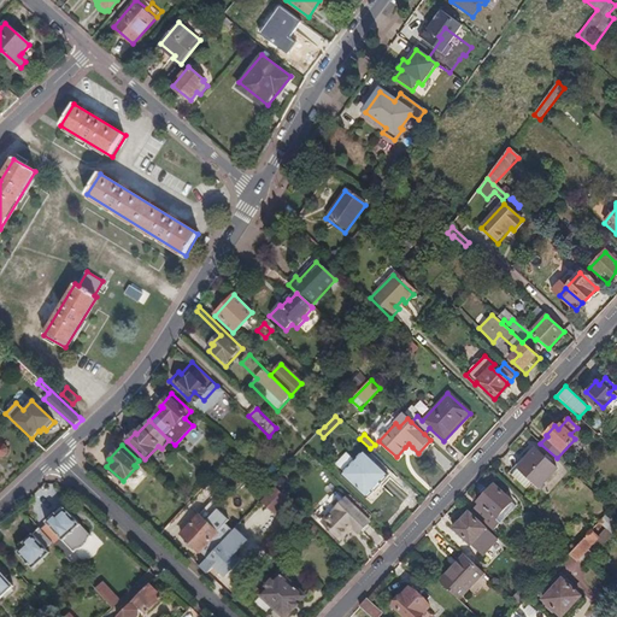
[(557,469),(536,450),(512,475),(527,488),(538,476),(545,482),(557,469)]
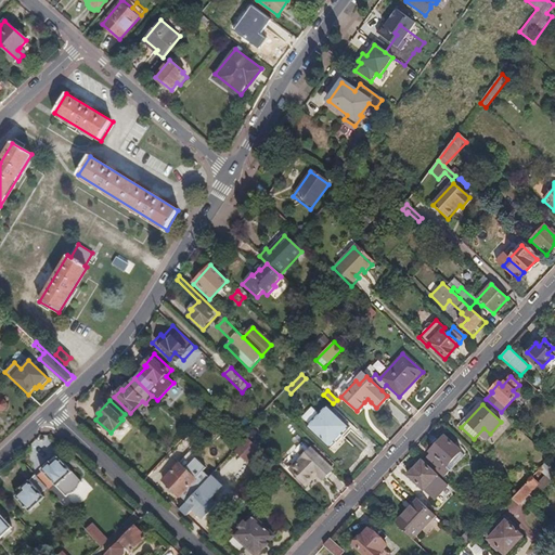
[(349,428),(326,408),(318,416),(311,410),(301,420),(309,426),(307,428),(328,450),(349,428)]
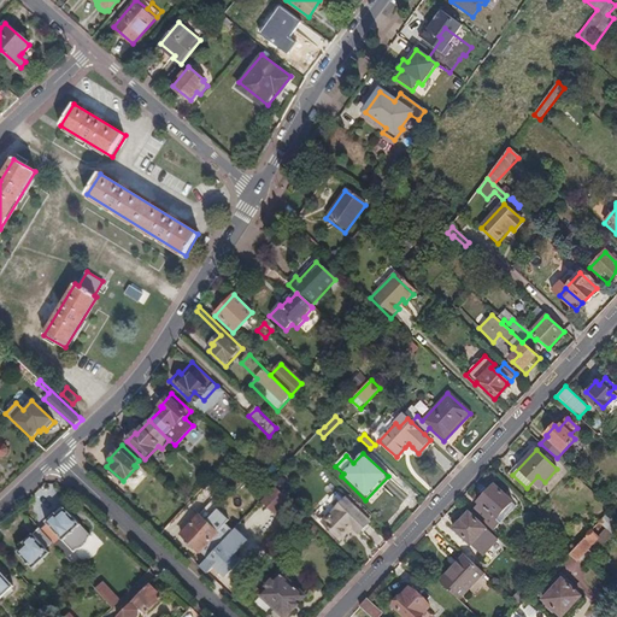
[(577,468),(569,460),(564,465),(573,474),(577,468)]
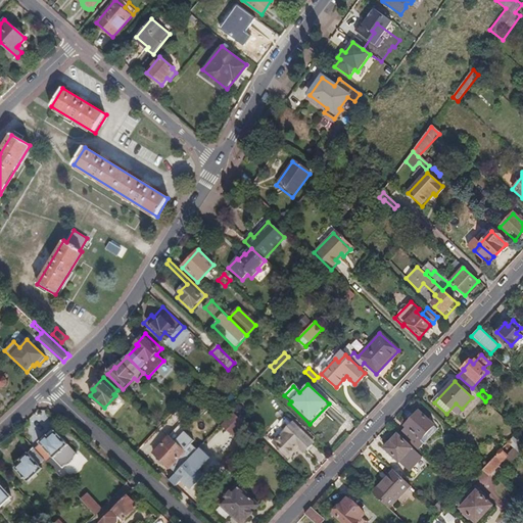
[(227,405),(233,397),(230,394),(224,400),(227,405)]
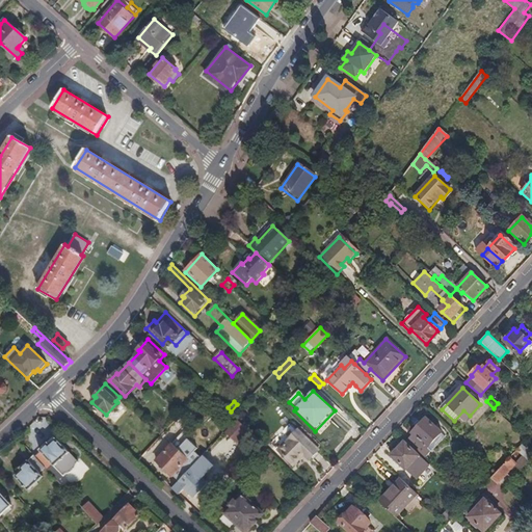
[(413,434),(406,441),(420,453),(426,447),(427,448),(427,447),(431,451),(446,436),(426,418),(411,433),(413,434)]
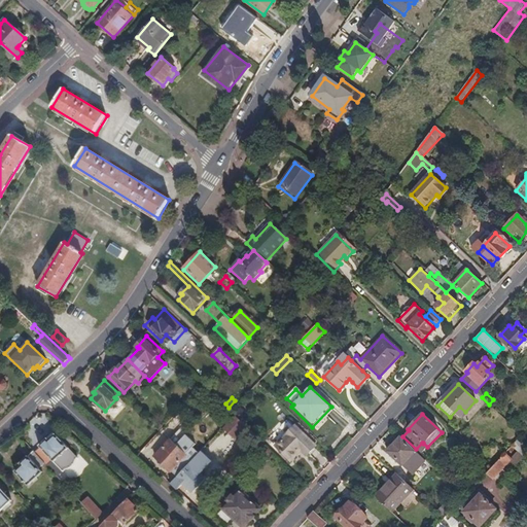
[(234,438),(245,426),(234,416),(222,428),(234,438)]
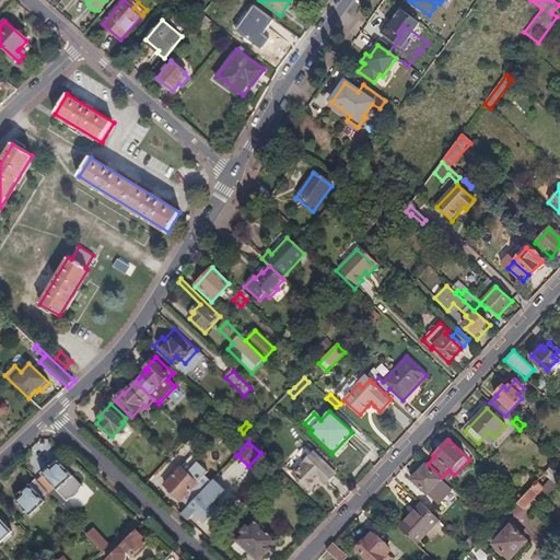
[(334,474),(312,453),(291,475),(307,490),(318,479),(325,485),(334,474)]
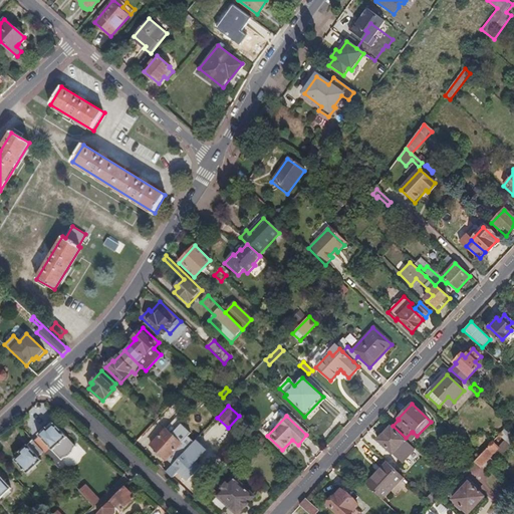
[(46,430),(53,423),(51,421),(44,428),(46,430)]
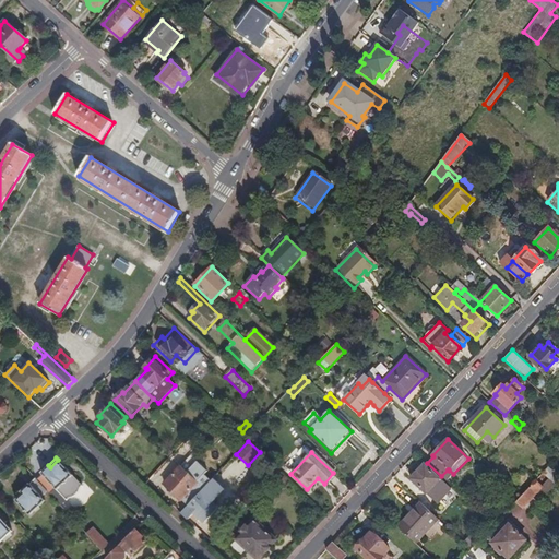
[(80,491),(80,490),(82,488),(58,460),(50,467),(48,465),(40,472),(42,474),(36,479),(49,495),(55,489),(66,502),(69,500),(72,499),(74,498),(76,496),(79,494),(80,491)]
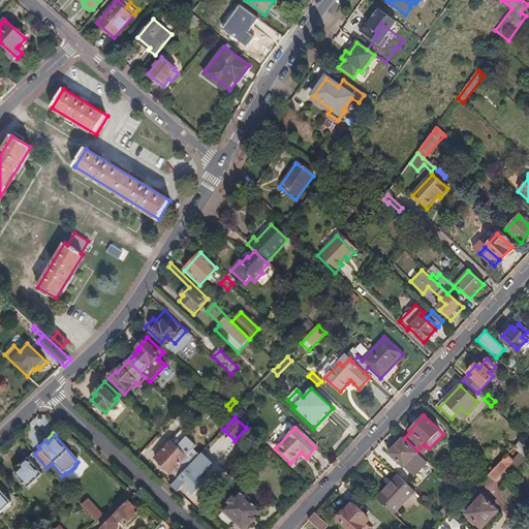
[(154,459),(177,479),(199,456),(193,449),(195,447),(186,437),(176,448),(169,442),(154,459)]
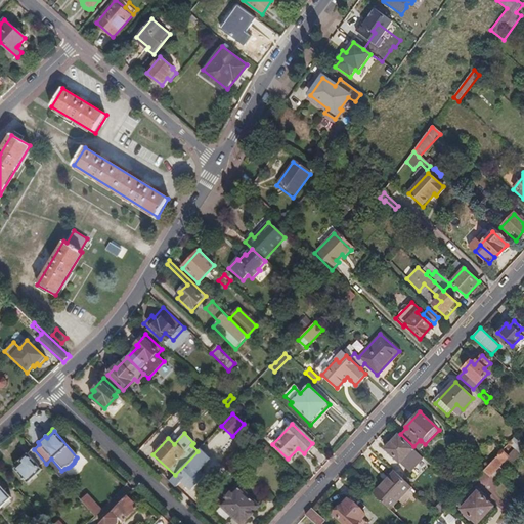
[(420,455),(397,435),(385,449),(406,470),(420,455)]
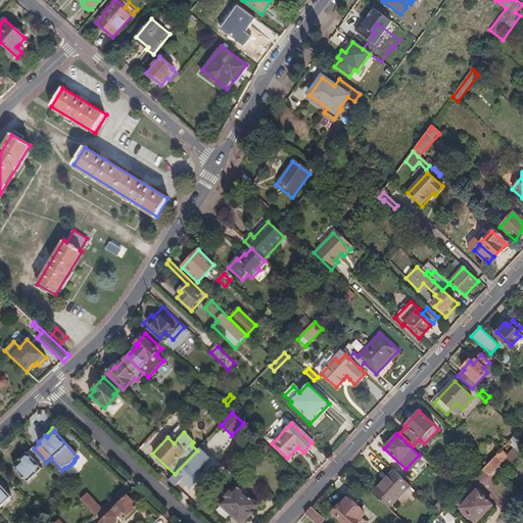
[(154,435),(142,448),(149,456),(161,442),(154,435)]
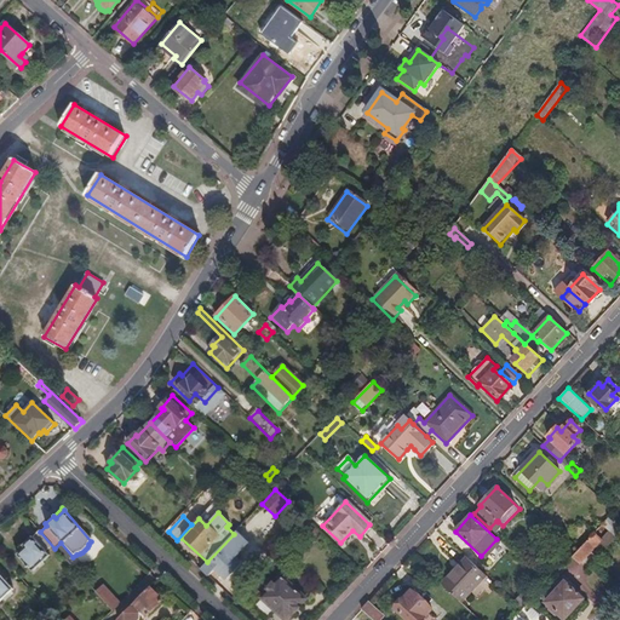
[(619,532),(619,529),(608,518),(602,526),(609,532),(615,538),(619,532)]
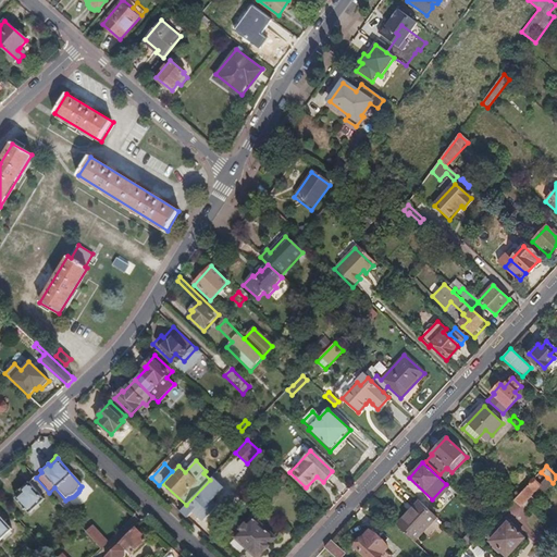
[(445,480),(452,472),(447,468),(447,469),(446,468),(440,474),(445,480)]
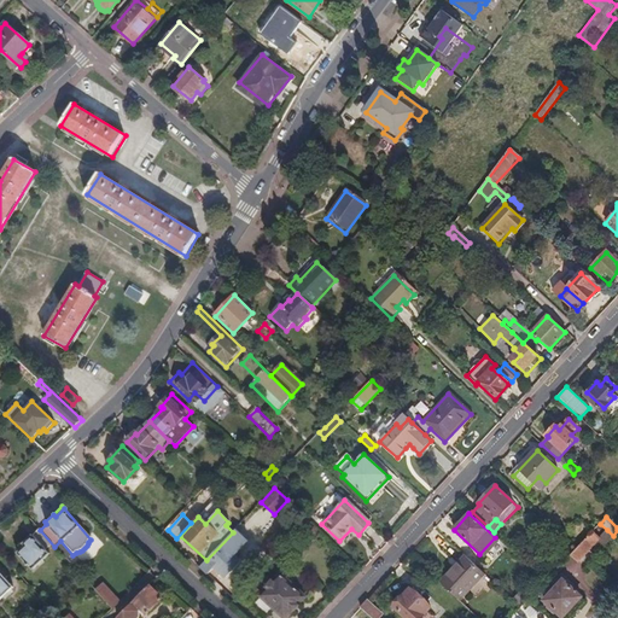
[(33,570),(57,549),(54,547),(40,530),(39,529),(21,544),(23,547),(17,553),(33,570)]
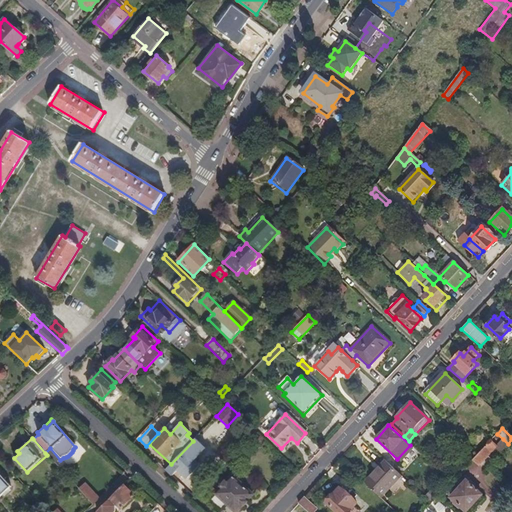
[(193,441),(171,464),(165,471),(172,477),(179,469),(188,477),(199,464),(195,460),(205,448),(195,439),(193,441)]
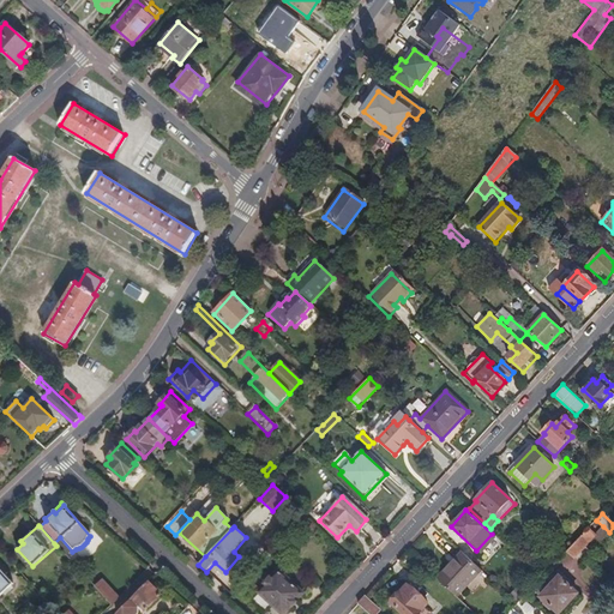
[(587,546),(593,540),(599,546),(611,534),(609,533),(603,527),(596,536),(588,529),(575,543),(564,555),(572,561),(587,546)]
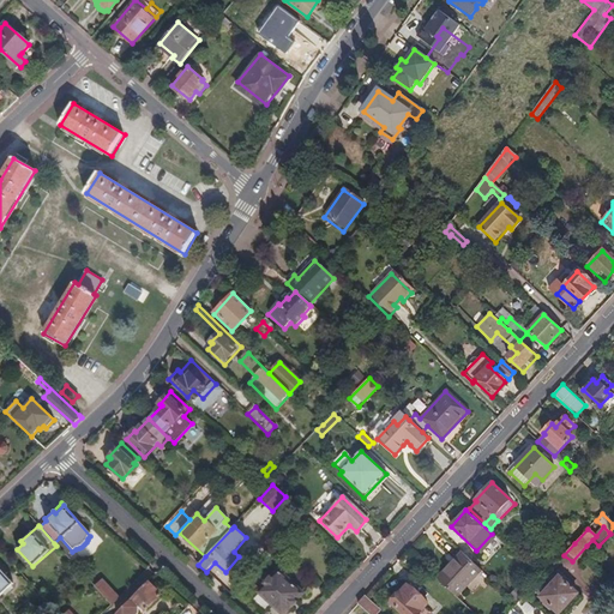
[(599,546),(593,540),(587,546),(594,551),(599,546)]
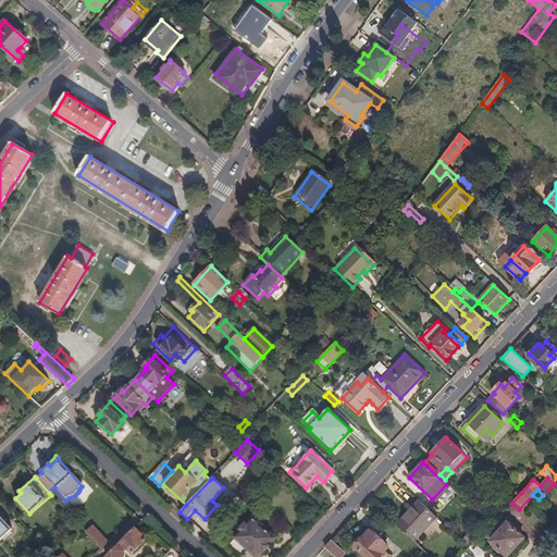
[(470,504),(461,496),(456,500),(465,509),(470,504)]
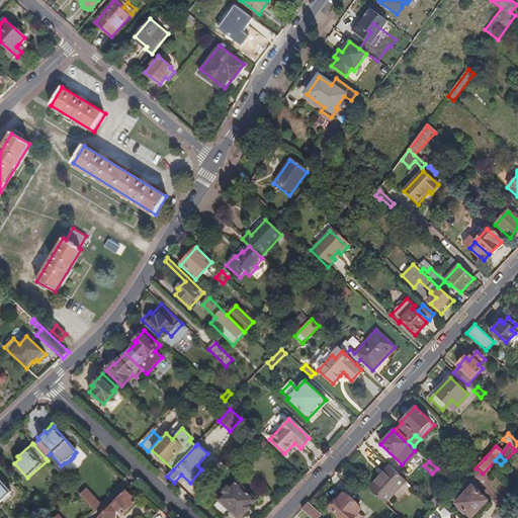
[(407,481),(391,465),(369,489),(385,504),(407,481)]
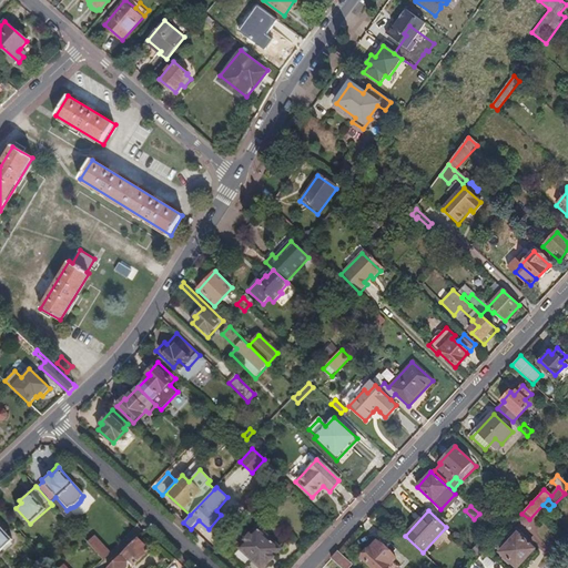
[(0,550),(11,541),(0,527),(0,550)]
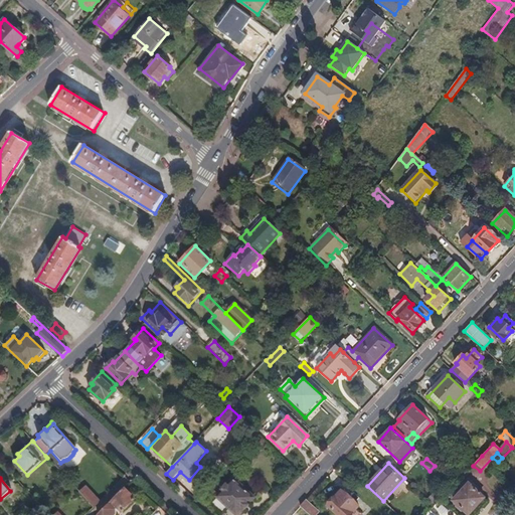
[(235,514),(251,496),(233,479),(210,504),(219,513),(226,505),(235,514)]
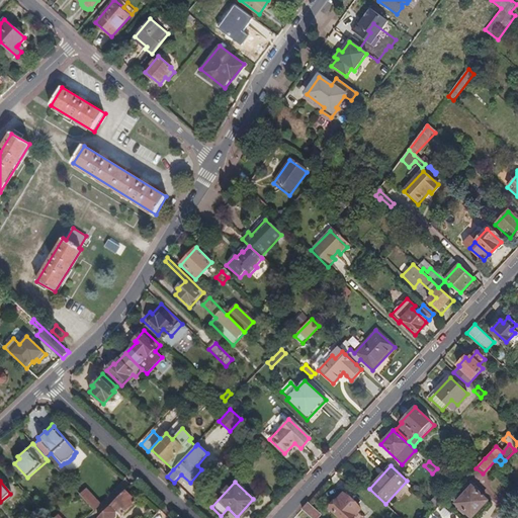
[(471,517),(472,517),(488,502),(471,487),(456,504),(470,517),(471,517)]
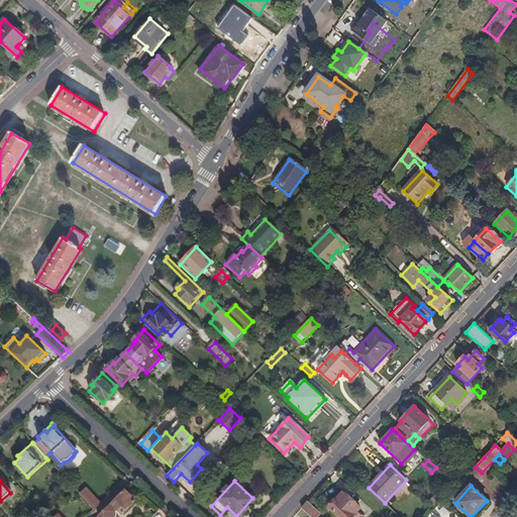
[(99,504),(87,490),(80,495),(94,510),(99,504)]
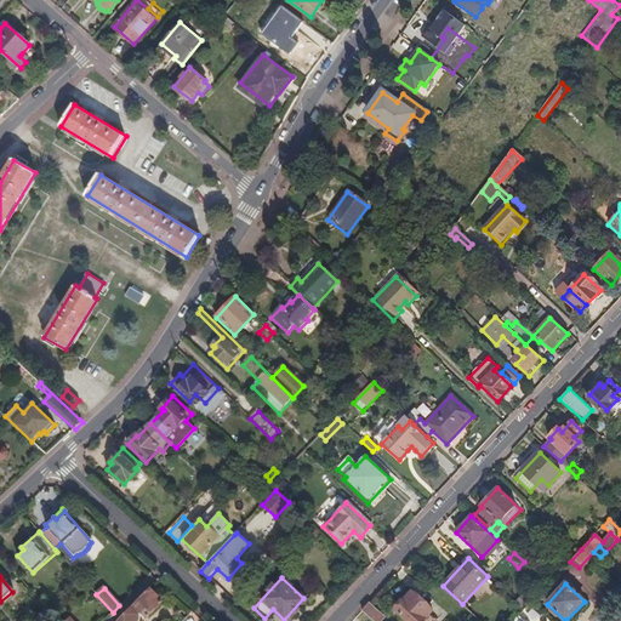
[(138,620),(141,615),(137,613),(140,610),(148,619),(164,603),(151,588),(118,620),(138,620)]
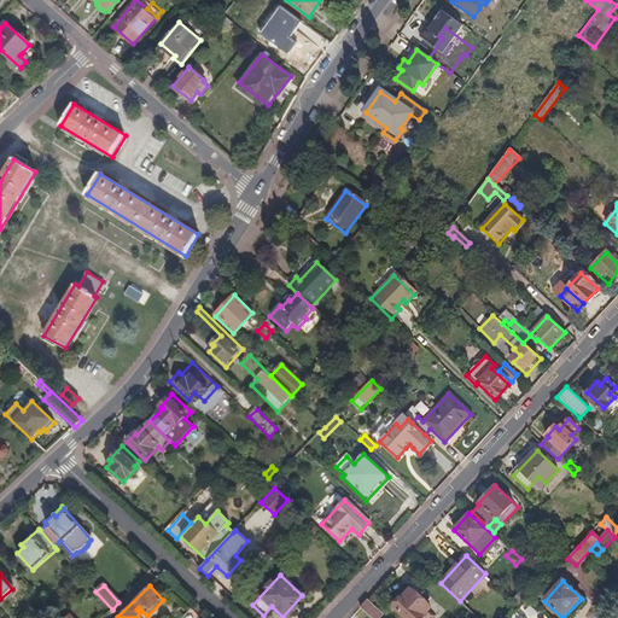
[(420,617),(430,607),(414,593),(407,600),(403,596),(394,607),(404,617),(420,617)]
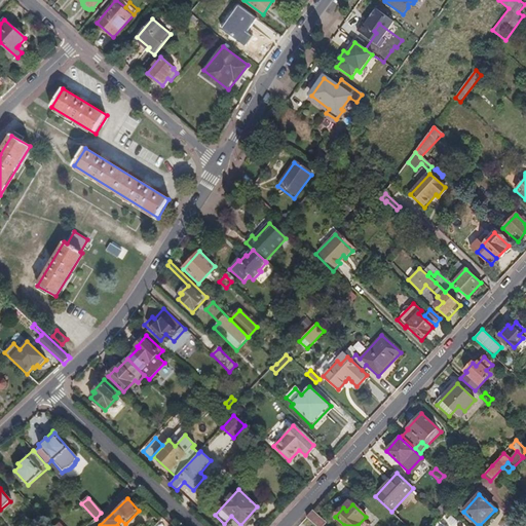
[(480,525),(486,525),(498,513),(495,510),(480,525)]
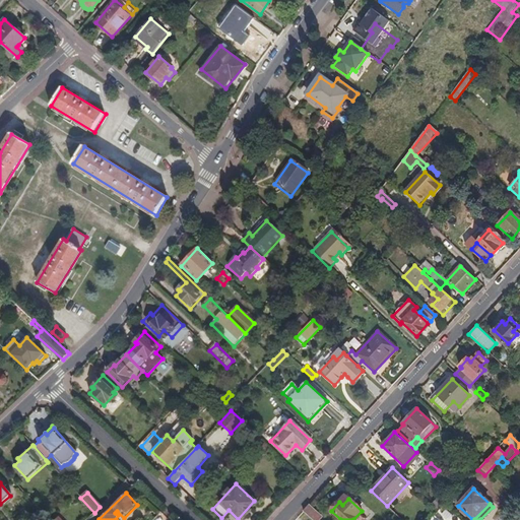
[(318,519),(321,517),(309,506),(303,512),(311,519),(318,519)]
